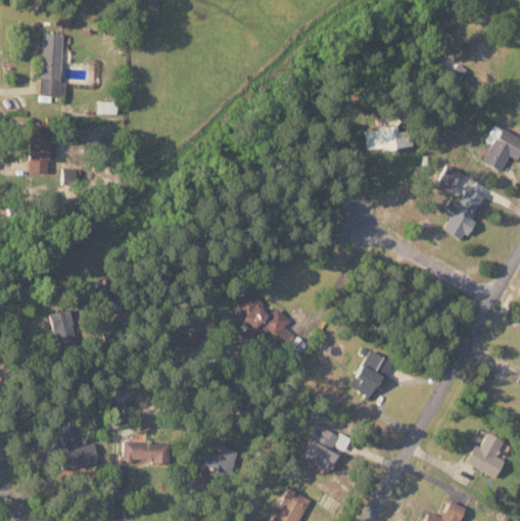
[(41,95),(66,96),(66,83),(62,83),(64,34),(44,33),(41,95)]
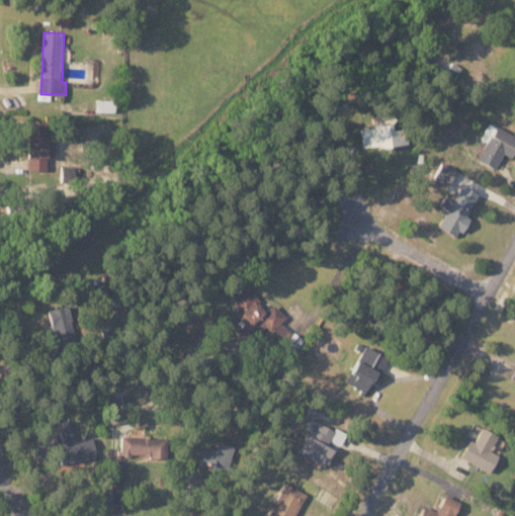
[(116,113),(116,101),(98,101),(98,113),(116,113)]
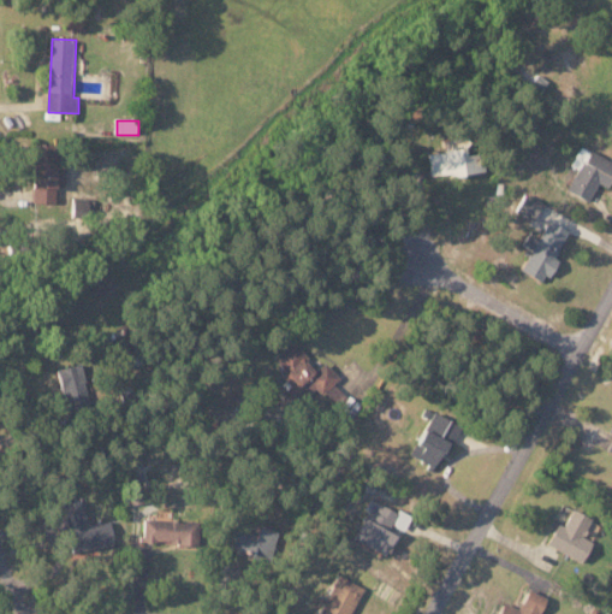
[(36,204),(60,202),(60,190),(67,190),(66,166),(60,166),(59,145),(34,146),(36,204)]
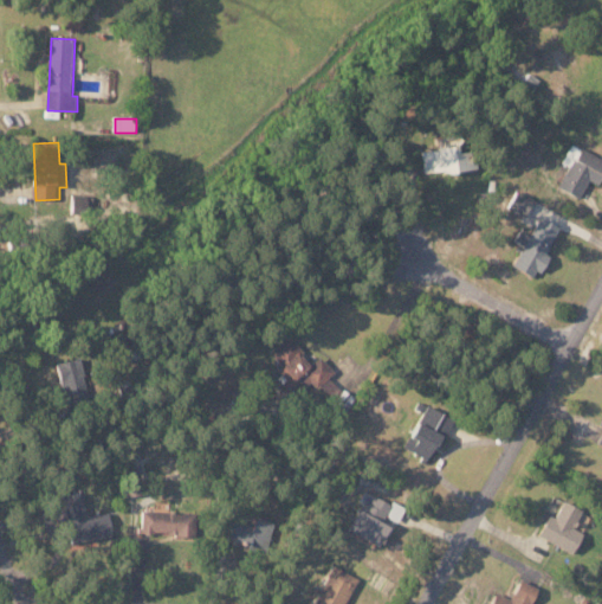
[(426,175),(476,171),(473,152),(461,153),(460,147),(424,151),(426,175)]
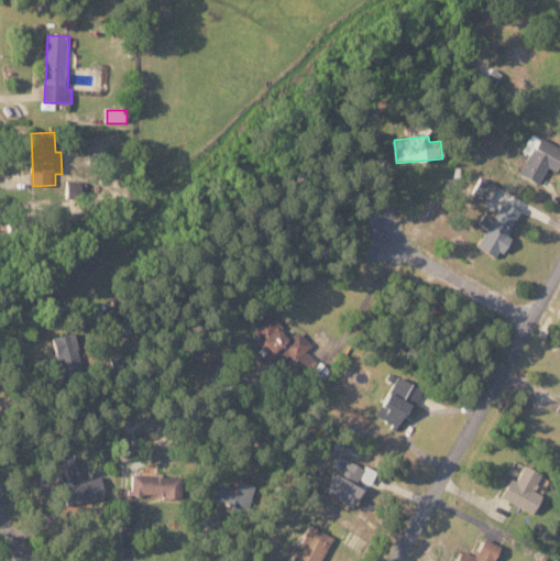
[(544,185),(550,168),(559,172),(559,146),(539,139),(524,177),(544,185)]
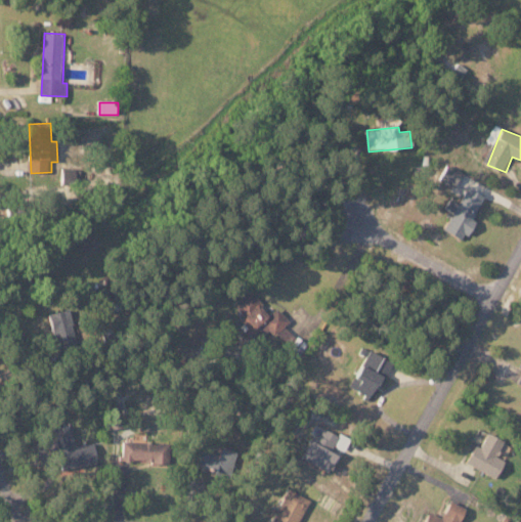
[(442,181),(458,187),(464,172),(448,166),(442,181)]
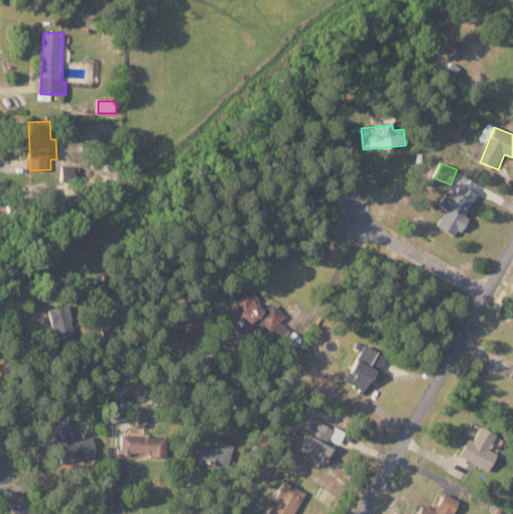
[(481,195),(463,185),(455,202),(445,197),(440,206),(449,210),(439,228),(459,237),(481,195)]
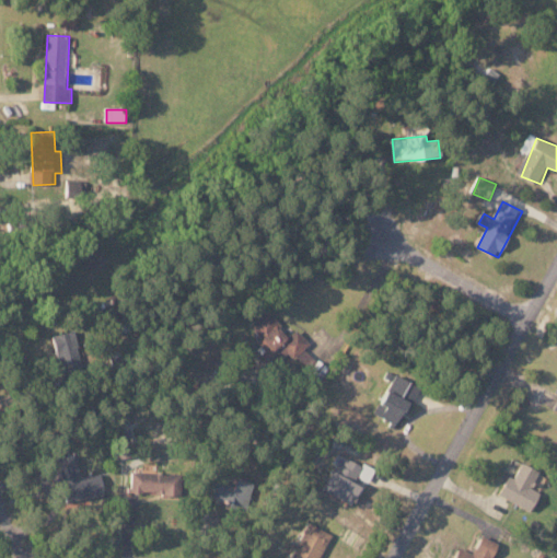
[(259,339),(278,361),(288,352),(294,360),(312,346),(299,329),(290,336),(269,311),(252,326),(260,337),(259,339)]
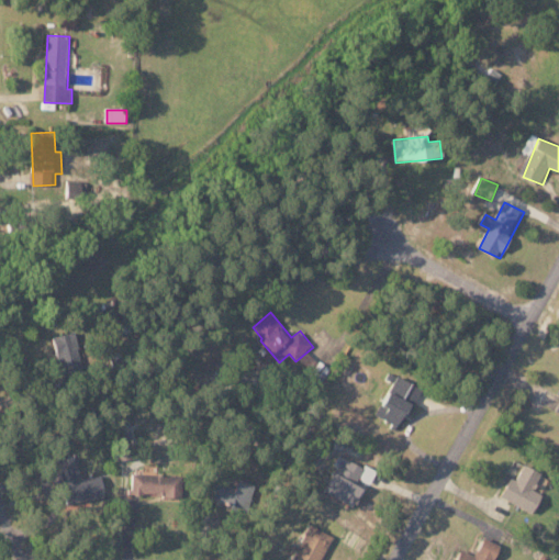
[(82,368),(78,334),(56,336),(60,371),(82,368)]
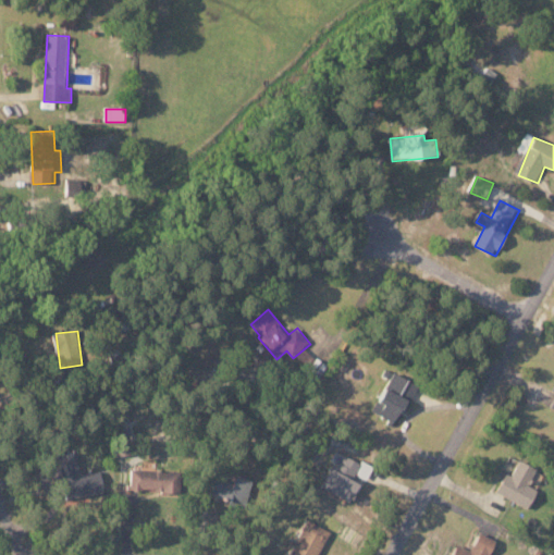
[(399,426),(417,383),(394,373),(376,415),(399,426)]
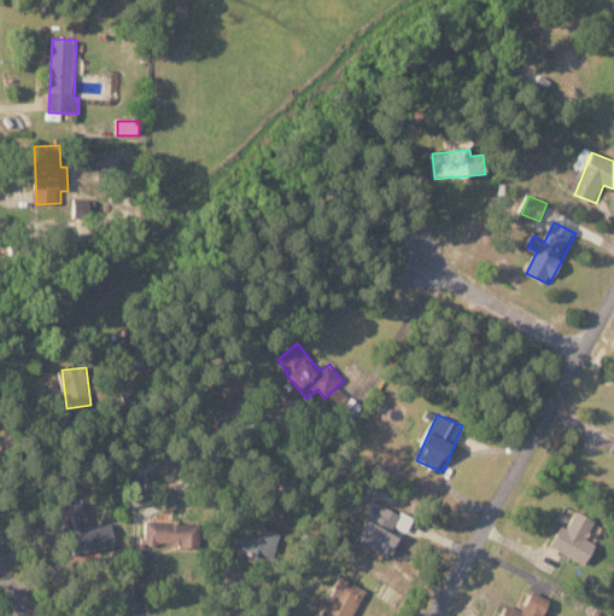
[(130,507),(148,506),(148,484),(140,484),(139,480),(129,480),(130,507)]
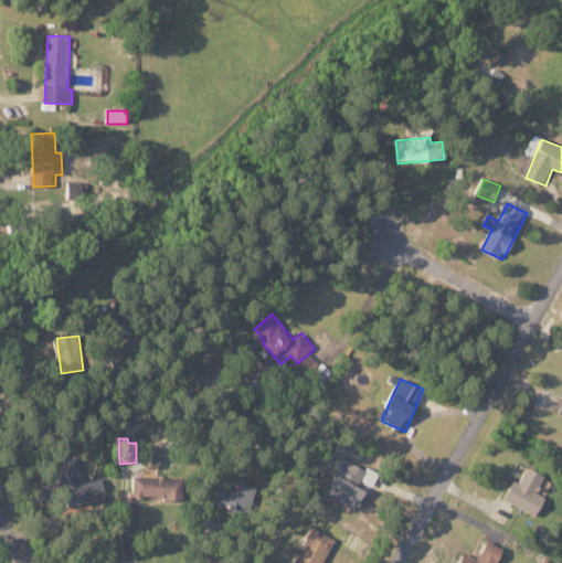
[(63,463),(69,507),(106,501),(104,479),(83,481),(80,459),(63,463)]
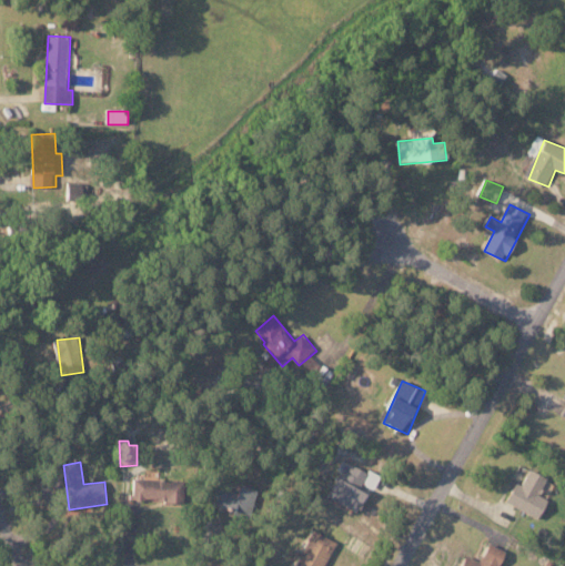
[(331,498),(359,513),(369,494),(362,491),(371,474),(350,463),(331,498)]
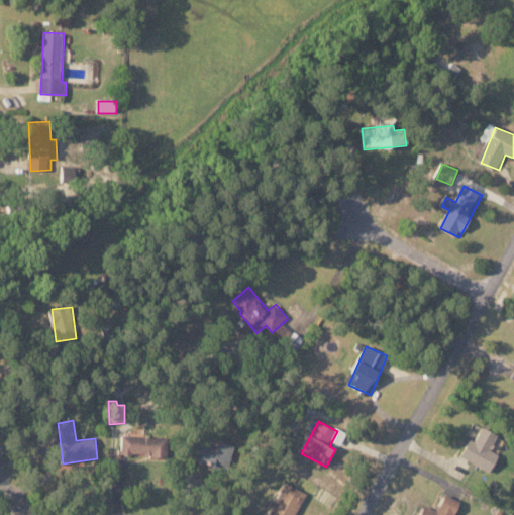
[(499,435),(483,428),(477,442),(471,439),(463,459),(492,473),(499,455),(492,451),(499,435)]
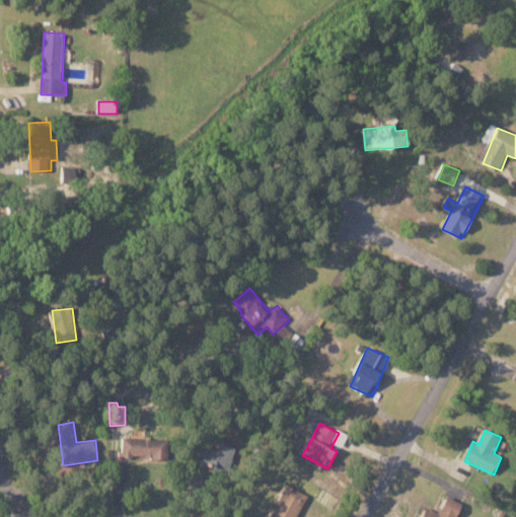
[(169,439),(123,438),(123,458),(168,458),(169,439)]
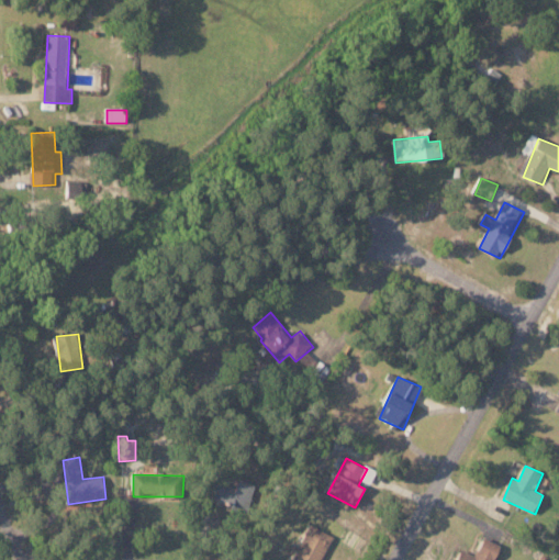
[(256,486),(238,482),(237,489),(213,483),(209,504),(249,513),(256,486)]
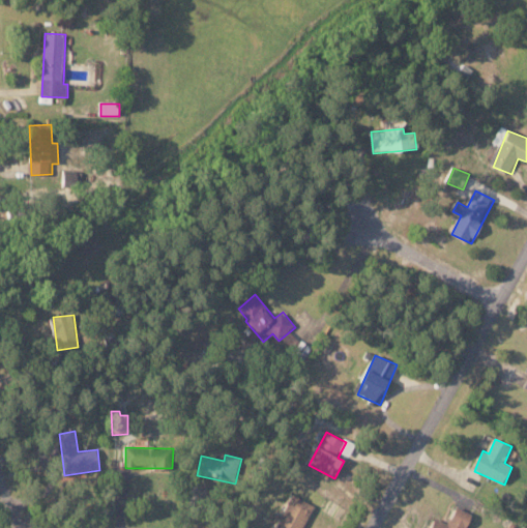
[(305,527),(317,506),(294,495),(277,527),(305,527)]
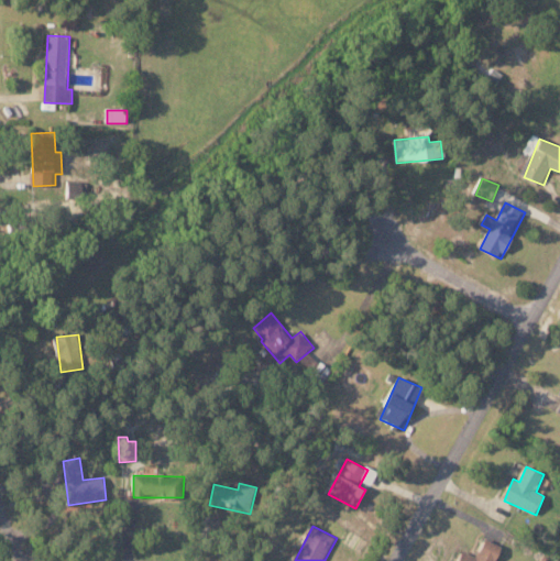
[(478,558),(464,551),(460,560),(496,560),(503,547),(485,539),(478,558)]
